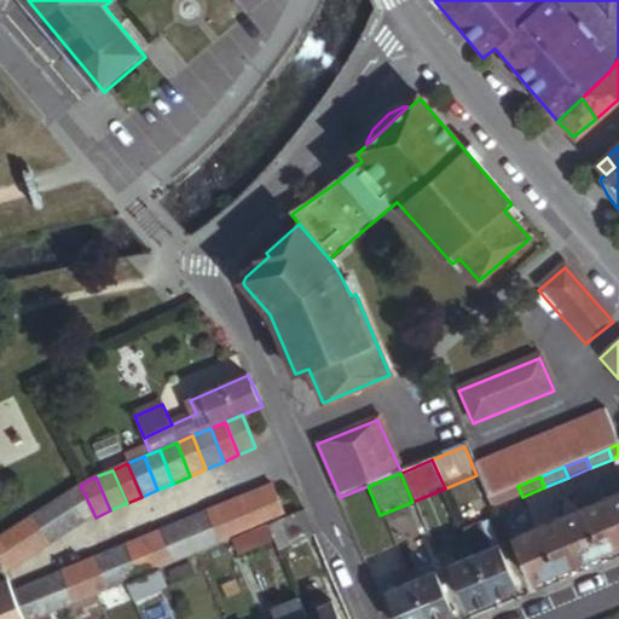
[(96,518),(80,485),(63,496),(81,526),(96,518)]
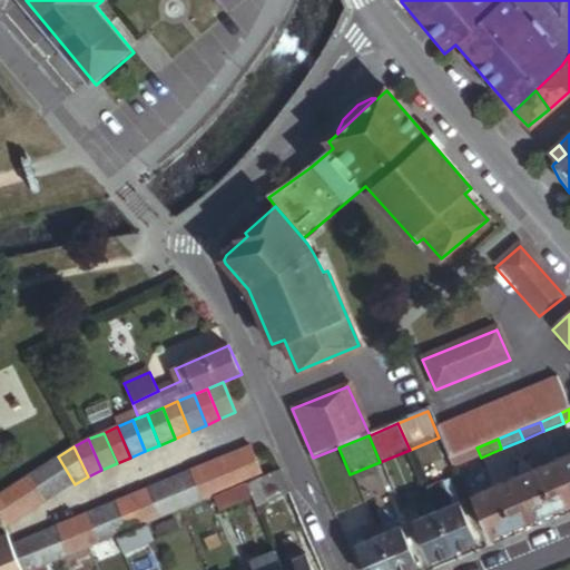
[(264,477),(252,448),(236,454),(248,484),(264,477)]
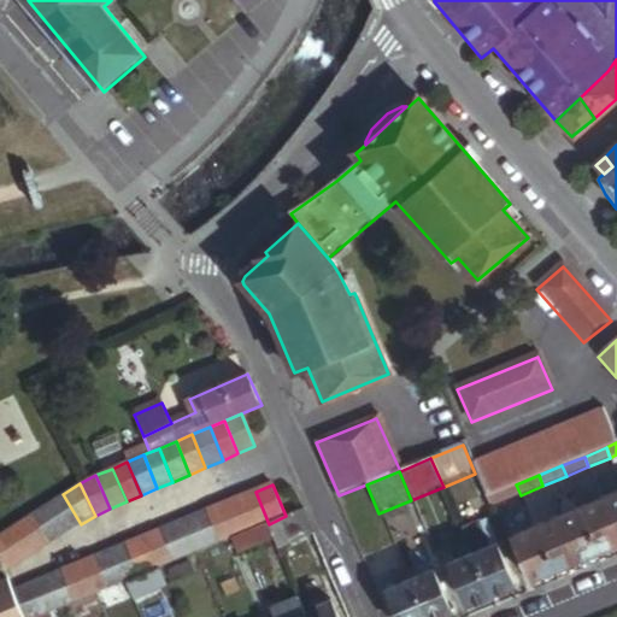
[(521,495),(516,485),(485,497),(489,507),(521,495)]
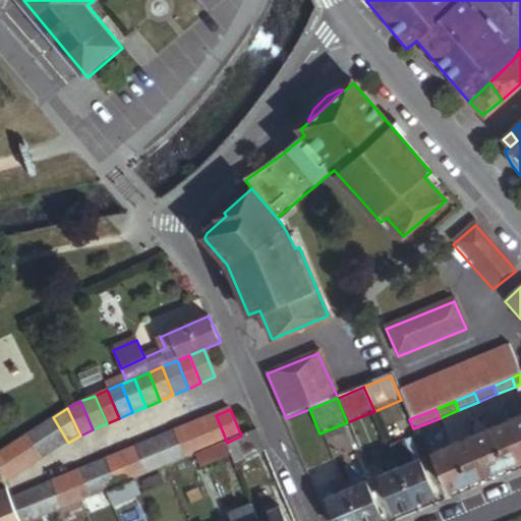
[(227,443),(216,415),(203,421),(214,448),(227,443)]
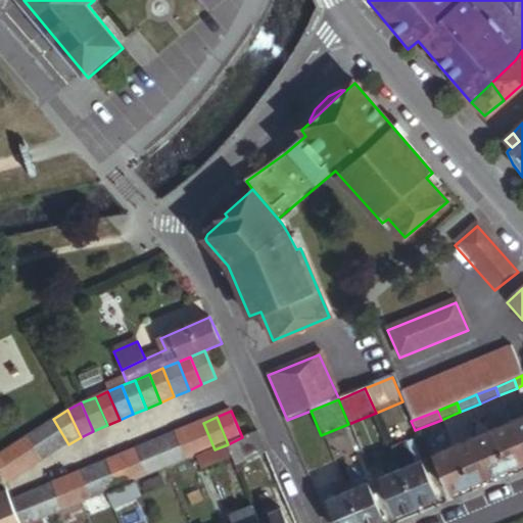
[(68,444),(53,419),(39,428),(55,454),(68,444)]
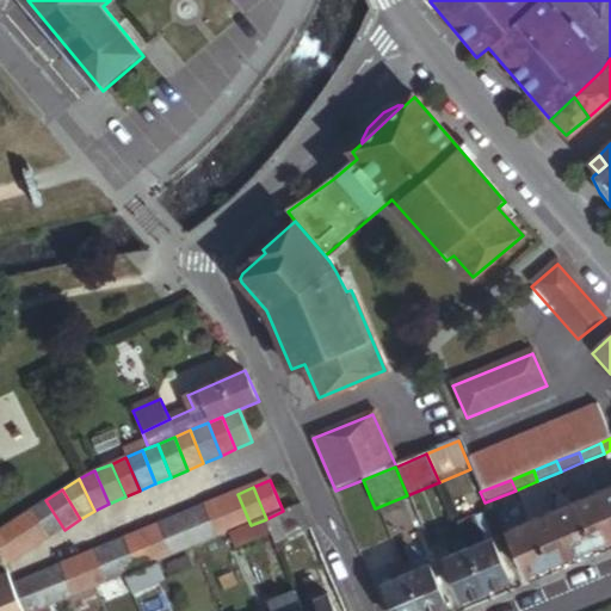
[(610,493),(598,499),(610,530),(610,493)]
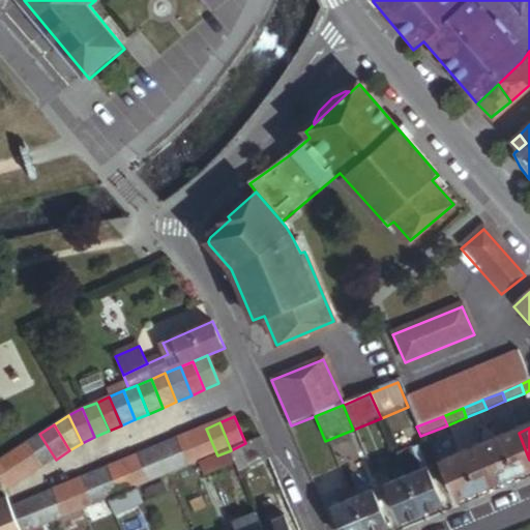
[(217,455),(206,429),(193,435),(203,462),(217,455)]
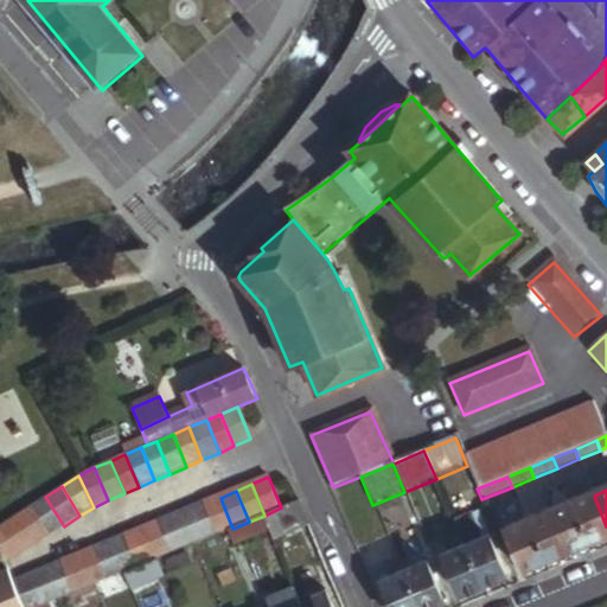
[(606,536),(606,526),(594,496),(572,504),(588,544),(606,536)]
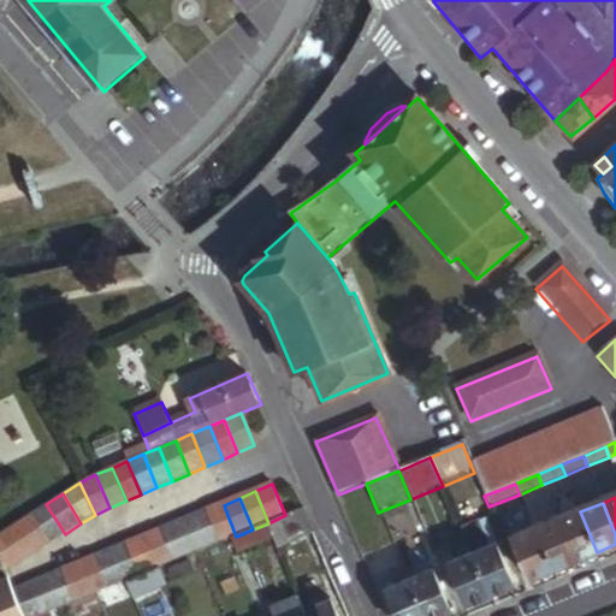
[(65,534),(46,504),(31,514),(51,544),(65,534)]
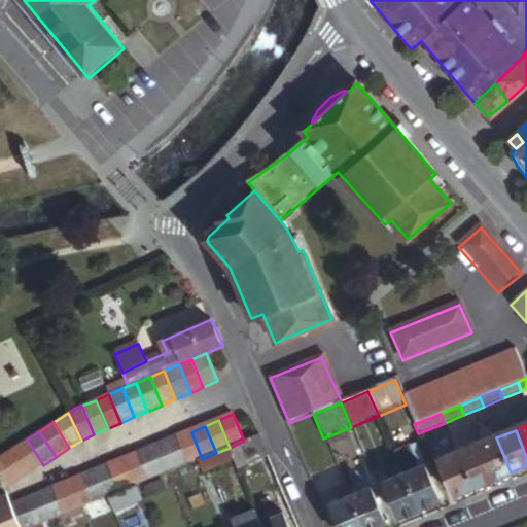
[(202,459),(191,432),(177,437),(188,465),(199,460),(202,459)]
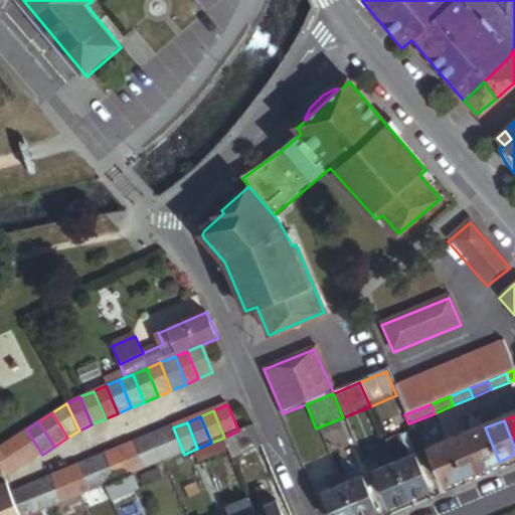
[(263,445),(253,423),(238,431),(224,438),(230,455),(232,458),(263,445)]
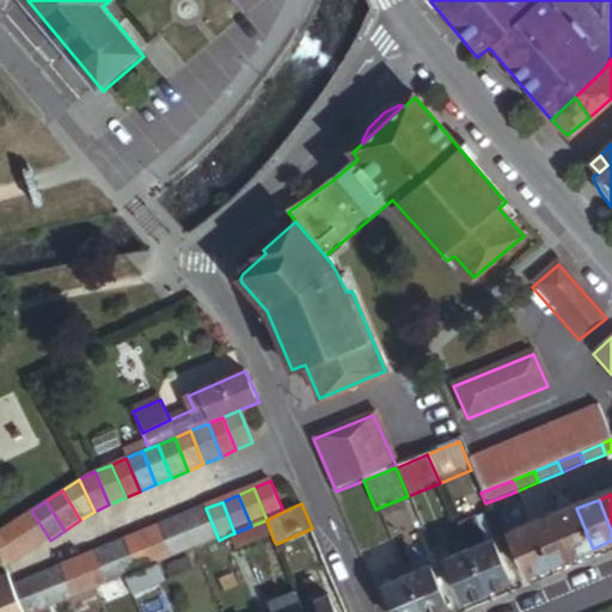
[(219,540),(206,508),(190,515),(203,546),(219,540)]
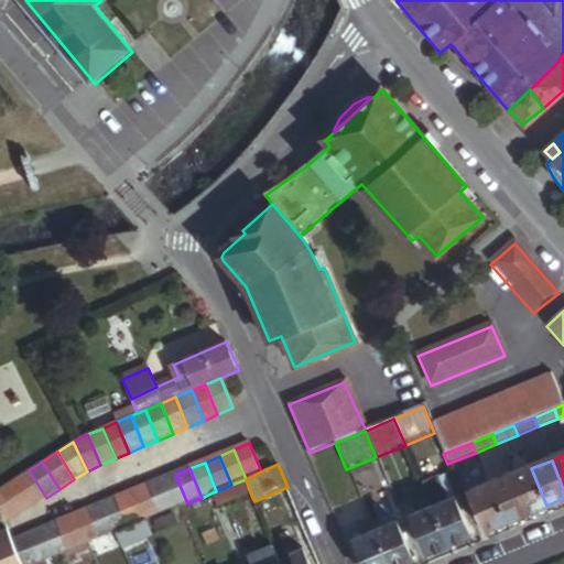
[(546,506),(531,468),(510,477),(525,514),(546,506)]
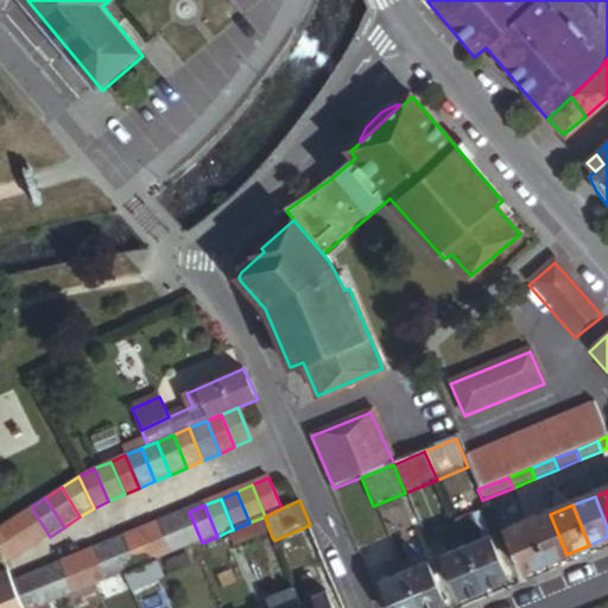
[(50,537),(31,507),(16,517),(36,546),(50,537)]
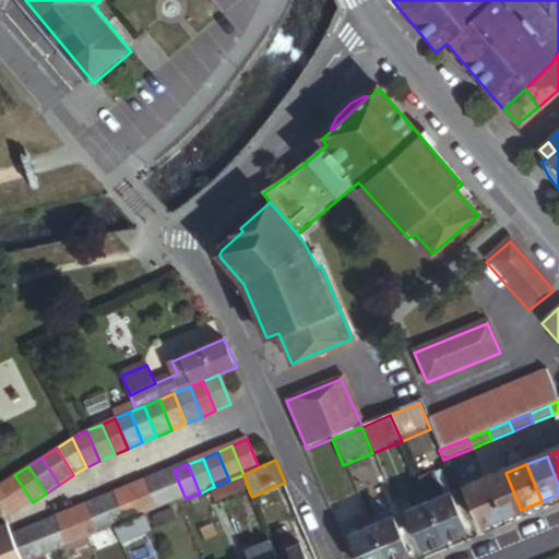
[(186,499),(174,471),(159,476),(171,506),(186,499)]
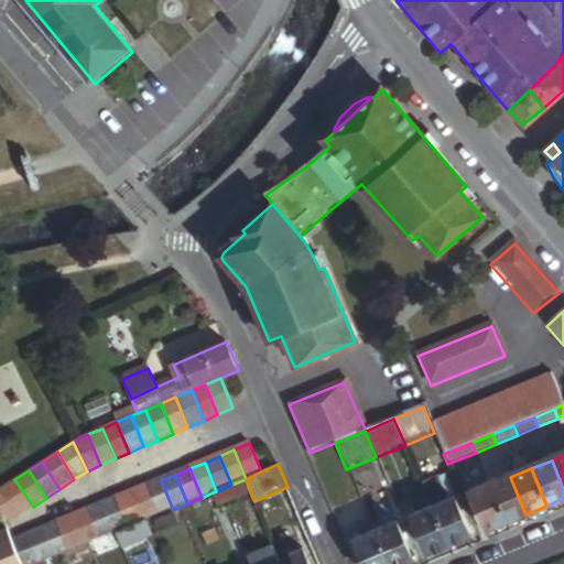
[(525,514),(510,477),(489,486),(505,522),(525,514)]
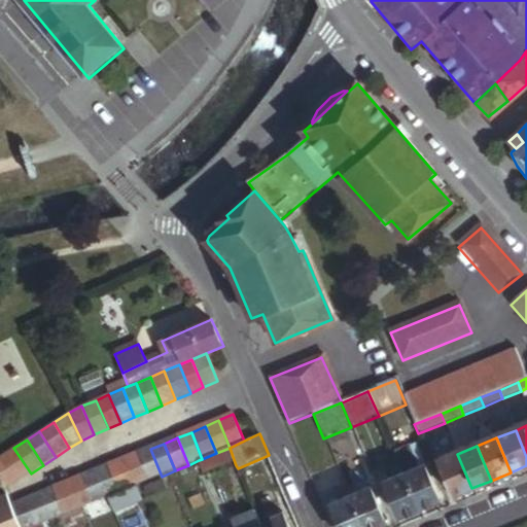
[(31,473),(13,448),(2,455),(19,481),(31,473)]
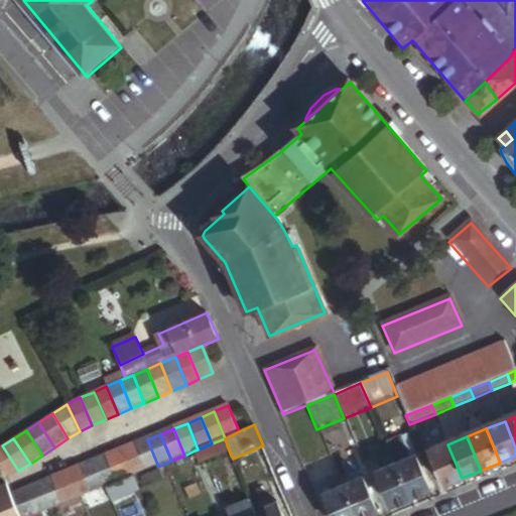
[(195,450),(202,468),(231,456),(225,438),(212,443),(198,449),(195,450)]
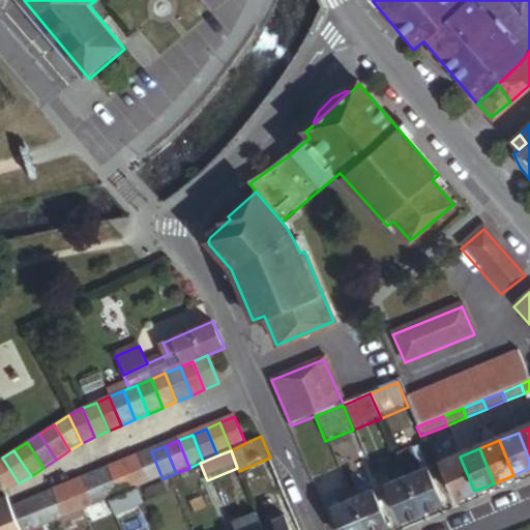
[(163,479),(151,451),(138,458),(149,484),(163,479)]
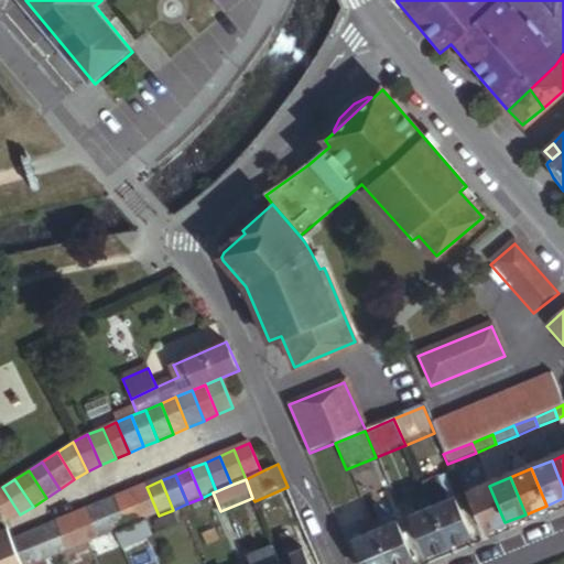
[(467,539),(452,501),(446,503),(436,480),(422,486),(430,503),(447,546),(467,539)]
